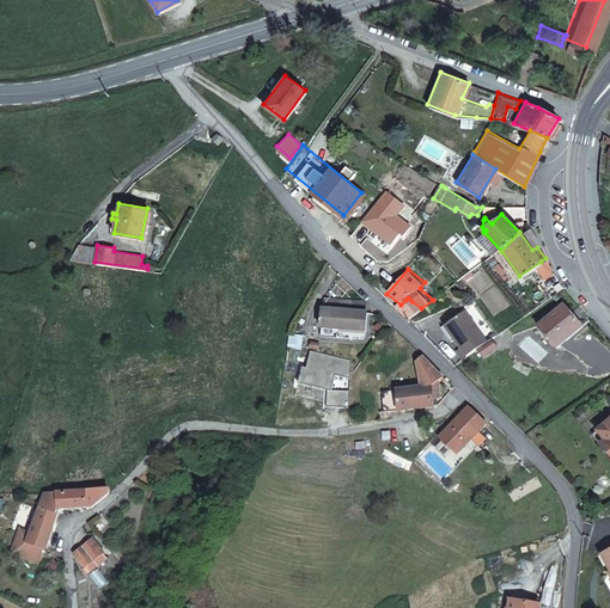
[(518,289),(524,300),(553,280),(547,270),(518,289)]
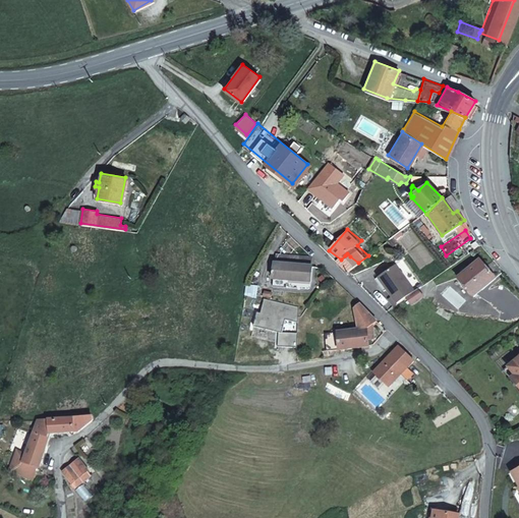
[(272,284),(285,285),(285,278),(308,279),(309,264),(308,264),(309,254),(275,252),(274,261),(273,261),(272,284)]
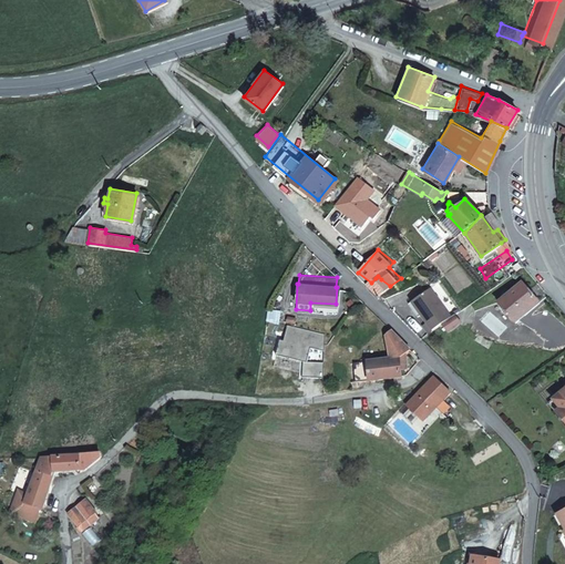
[(519,279),(496,299),(514,319),(536,298),(519,279)]
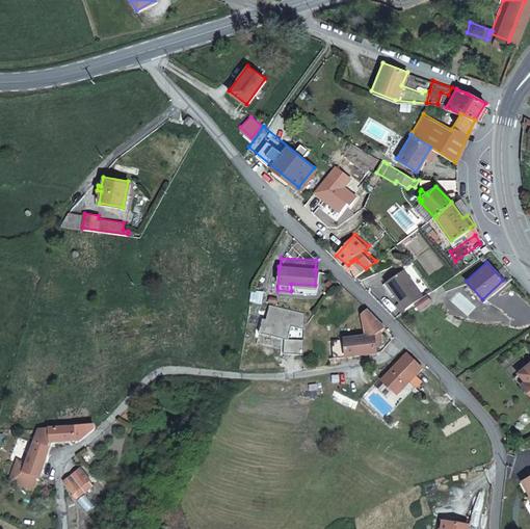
[(403,308),(413,301),(420,295),(405,269),(387,280),(403,308)]
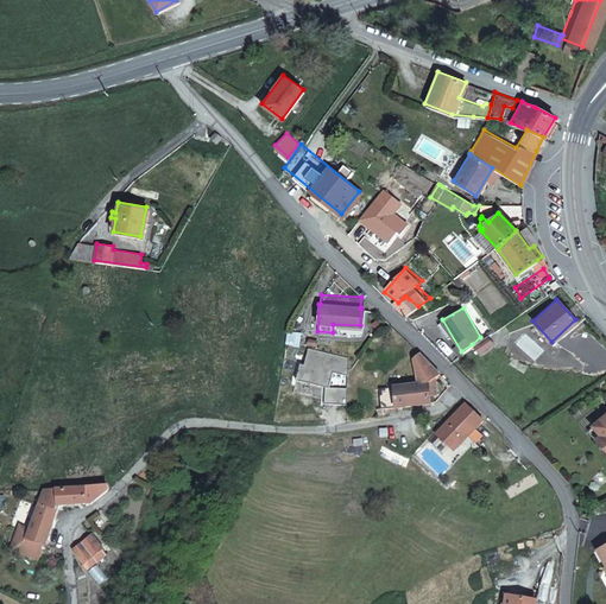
[(478,354),(492,344),(485,335),(480,337),(472,344),(478,354)]
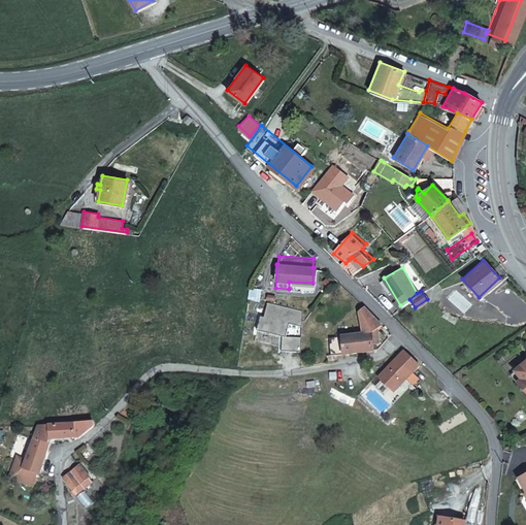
[(298,347),(299,332),(283,332),(287,319),(300,322),(301,308),(266,300),(262,313),(259,313),(256,326),(280,332),(280,346),(298,347)]
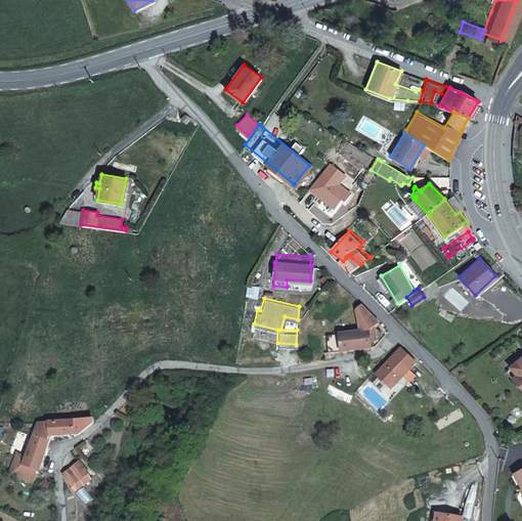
[(325,334),(327,350),(370,345),(370,339),(375,338),(374,323),(377,320),(360,303),(355,307),(359,329),(325,334)]
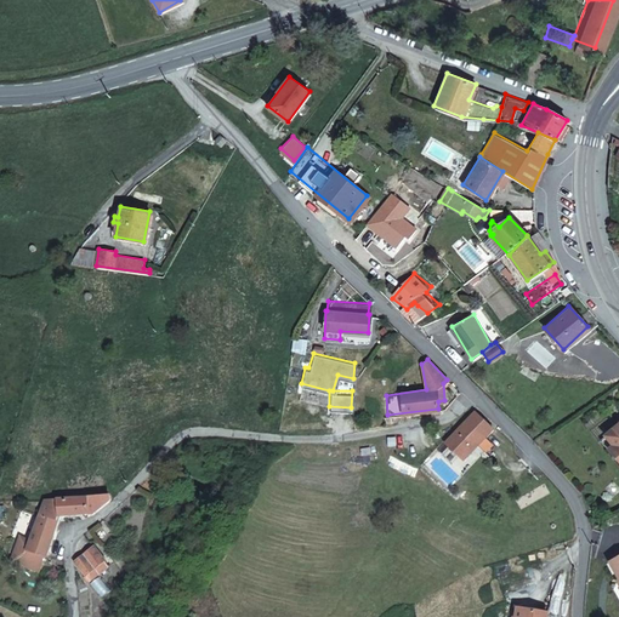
[(441,436),(455,451),(470,438),(471,440),(472,441),(488,424),(471,406),(441,436)]
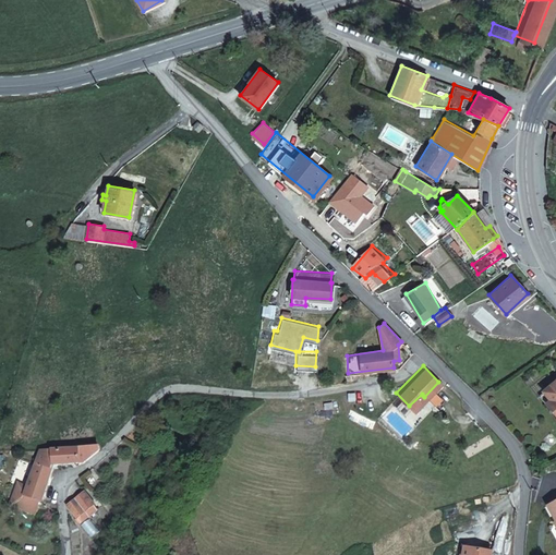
[(555,377),(539,393),(555,412),(555,377)]
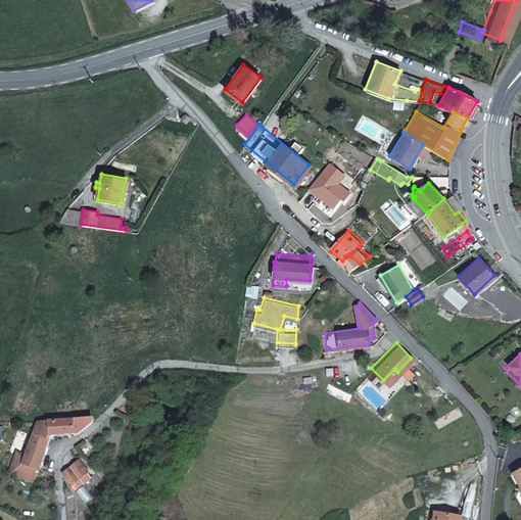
[(395,369),(383,380),(385,383),(397,372),(396,371),(395,369)]
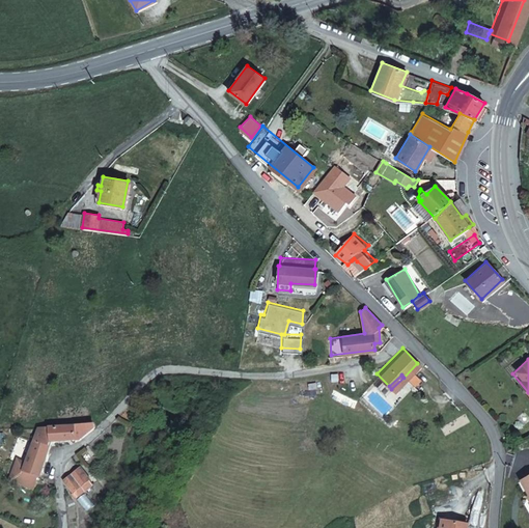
[(77,438),(93,424),(92,421),(73,423),(73,424),(74,438),(77,438)]
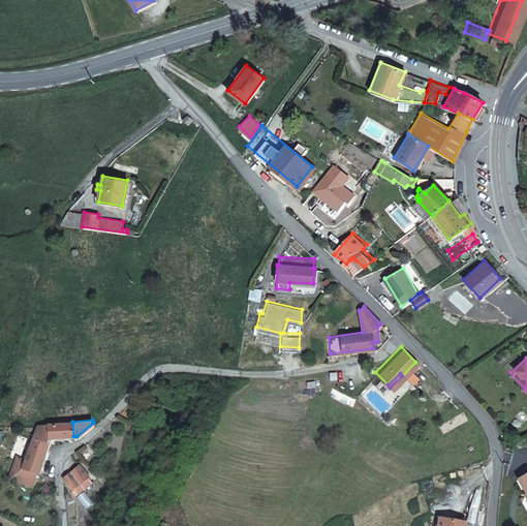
[(49,436),(73,436),(72,423),(49,424),(49,436)]
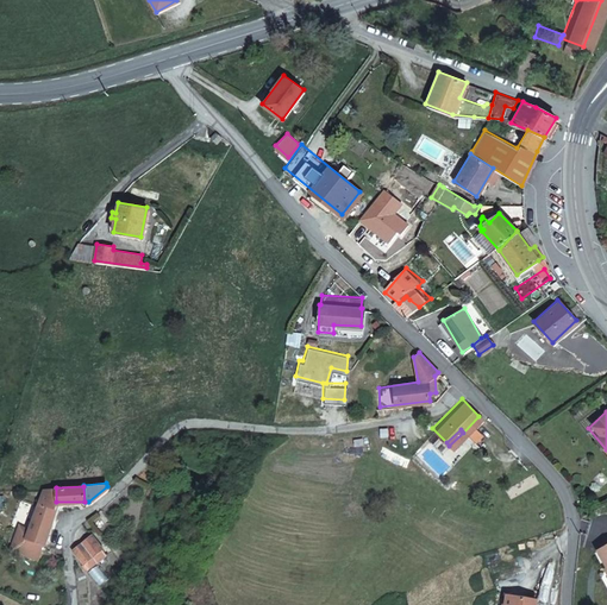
[(56,487),(44,489),(29,527),(23,524),(19,534),(25,537),(23,544),(38,550),(42,543),(44,543),(56,502),(56,487)]
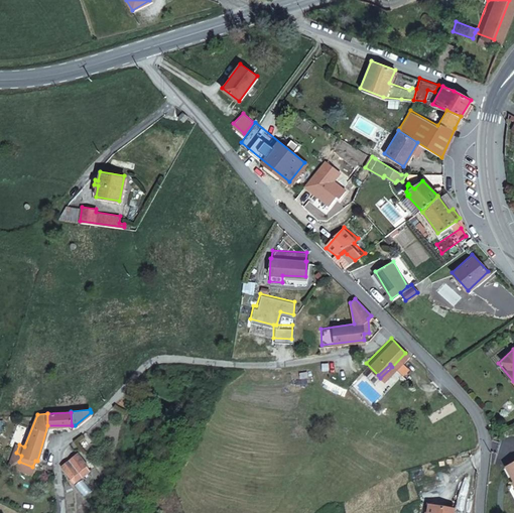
[(77,452),(70,459),(79,470),(86,464),(77,452)]
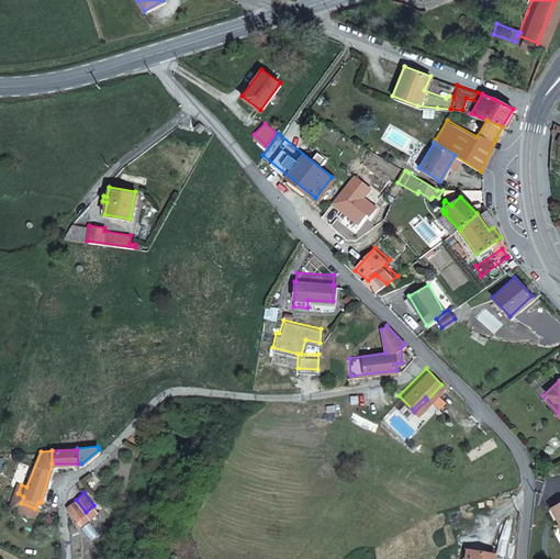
[(559,499),(548,506),(559,525),(559,499)]
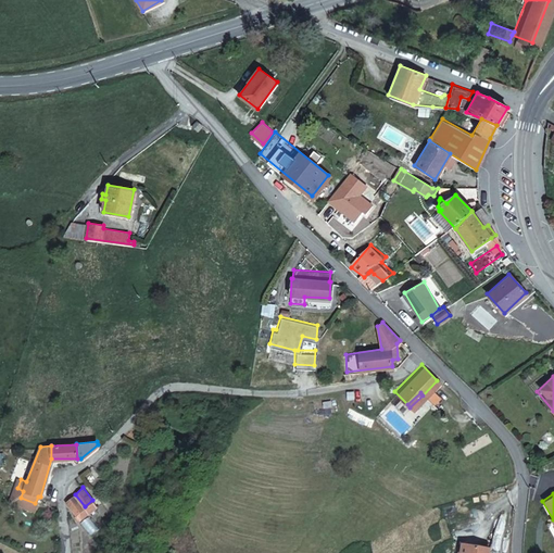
[(77,514),(85,506),(75,494),(67,501),(77,514)]
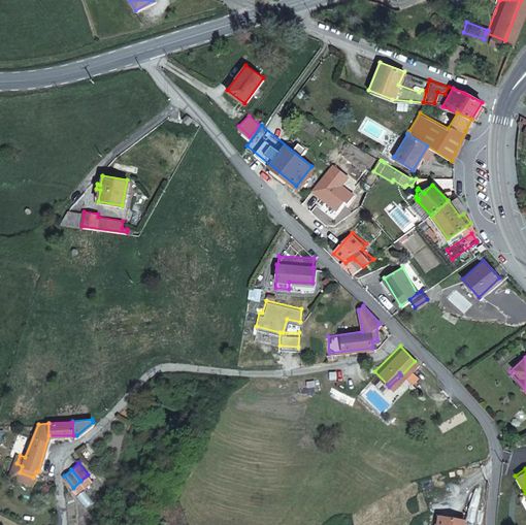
[(441,516),(439,524),(460,524),(461,519),(441,516)]
